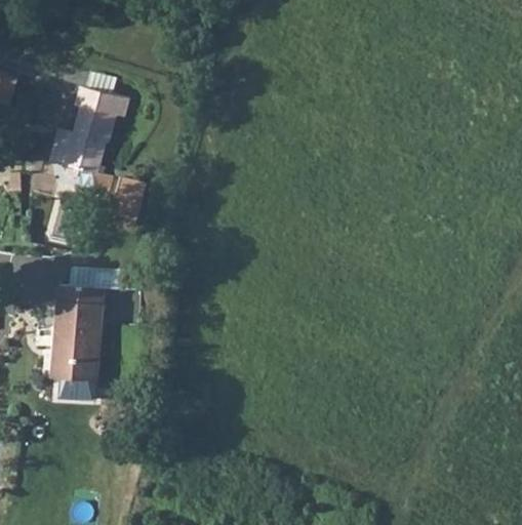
[(0,102),(7,105),(12,87),(1,83),(4,74),(0,72),(0,102)]
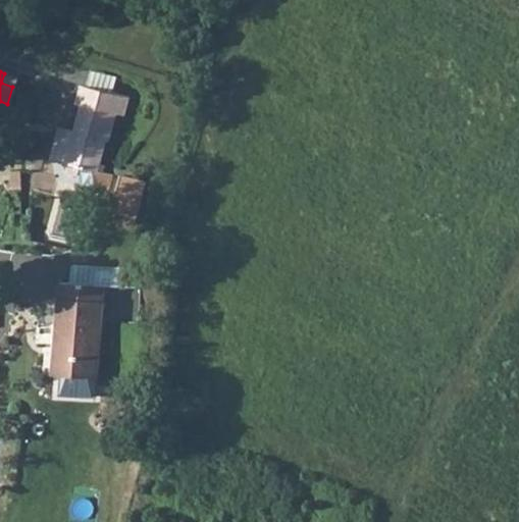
[(88,72),(87,87),(114,90),(116,75),(88,72)]
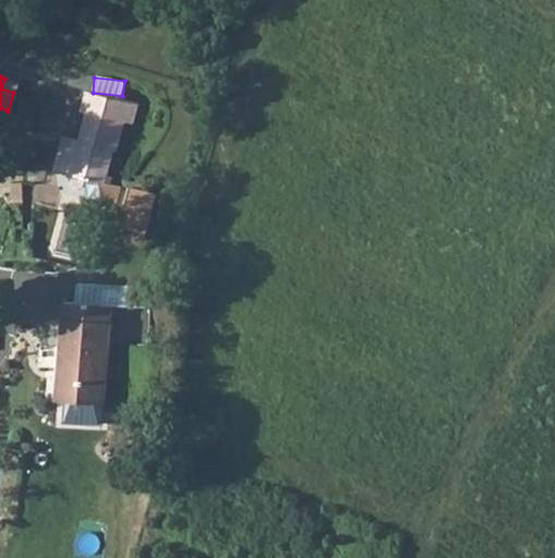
[(133,105),(84,92),(79,112),(84,113),(74,150),(59,146),(52,171),(68,176),(68,182),(70,185),(73,187),(76,186),(80,183),(83,179),(84,202),(111,209),(117,187),(100,183),(110,149),(112,149),(120,122),(128,124),(133,105)]
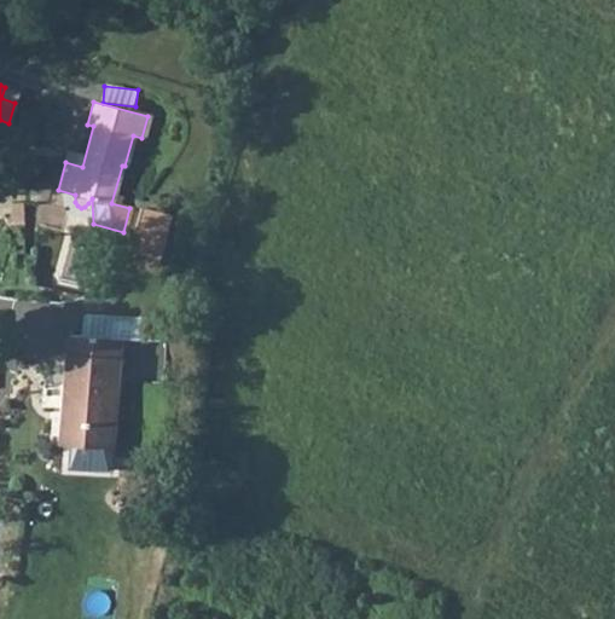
[(10,203),(10,224),(23,224),(23,203),(10,203)]
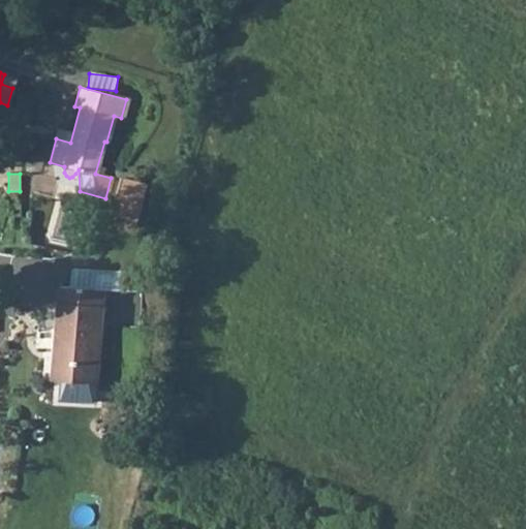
[(115,221),(136,228),(150,184),(128,178),(115,221)]
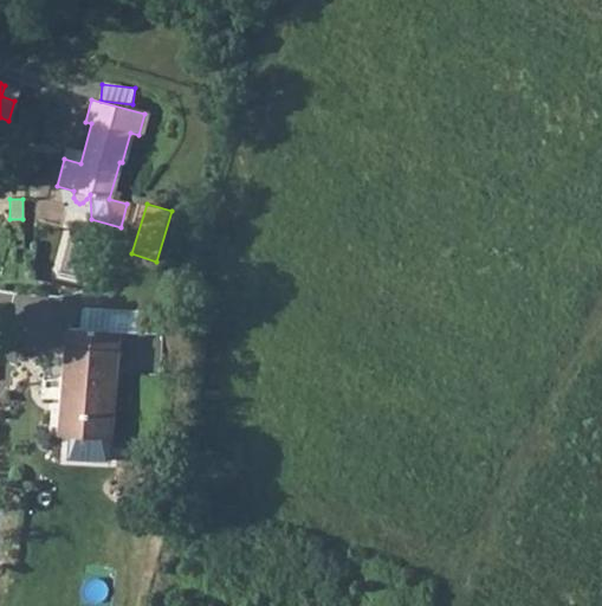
[(68,437),(109,439),(116,333),(66,329),(60,405),(70,405),(68,437)]
